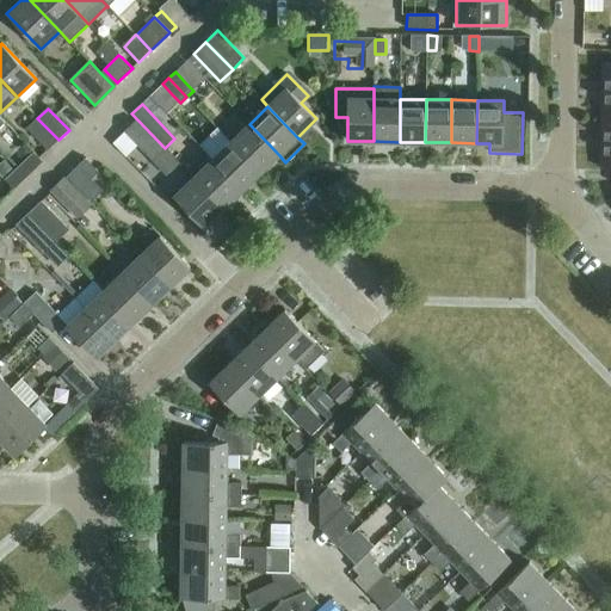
[(610,116),(602,116),(600,142),(610,141),(610,116)]
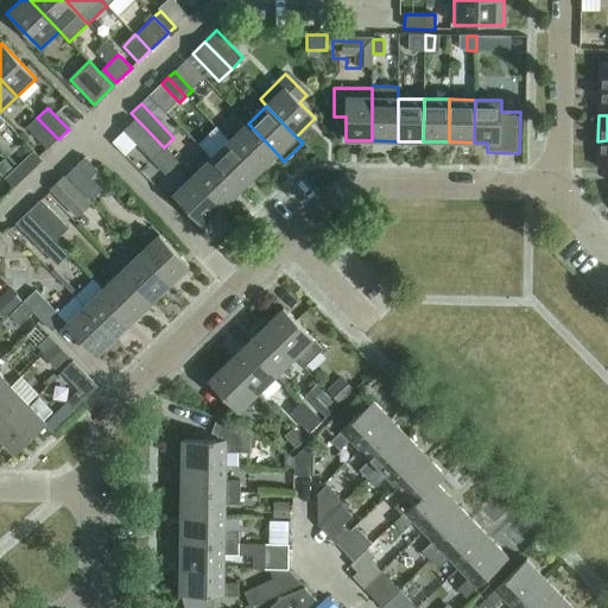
[(58,139),(37,118),(26,127),(48,149),(58,139)]
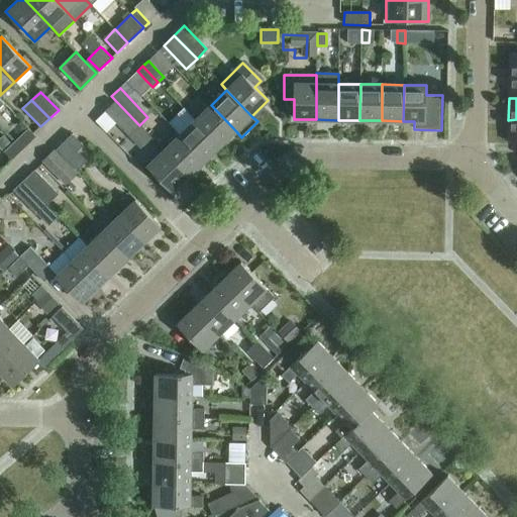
[(105,111),(129,136),(138,127),(114,102),(105,111)]
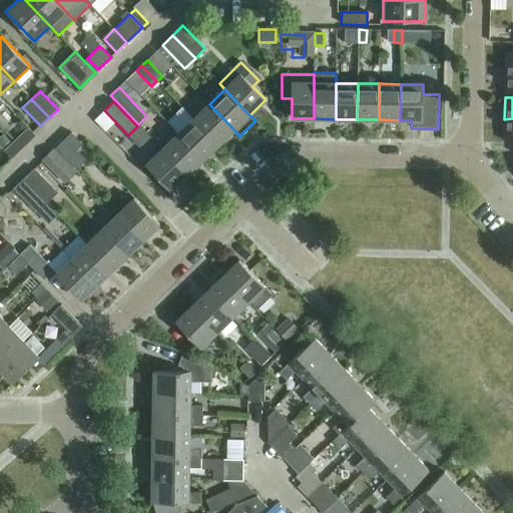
[(209,104),(193,119),(218,145),(234,130),(209,104)]
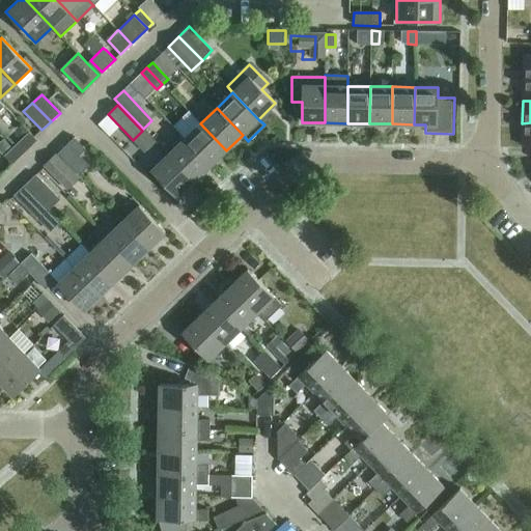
[(530,122),(522,123),(522,146),(530,146),(530,122)]
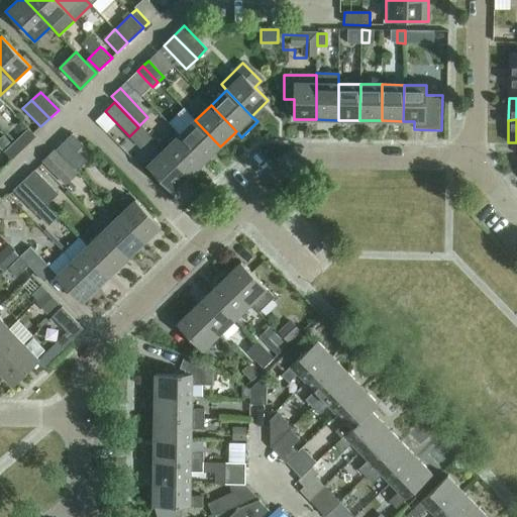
[(195,120),(180,135),(205,162),(220,146),(195,120)]
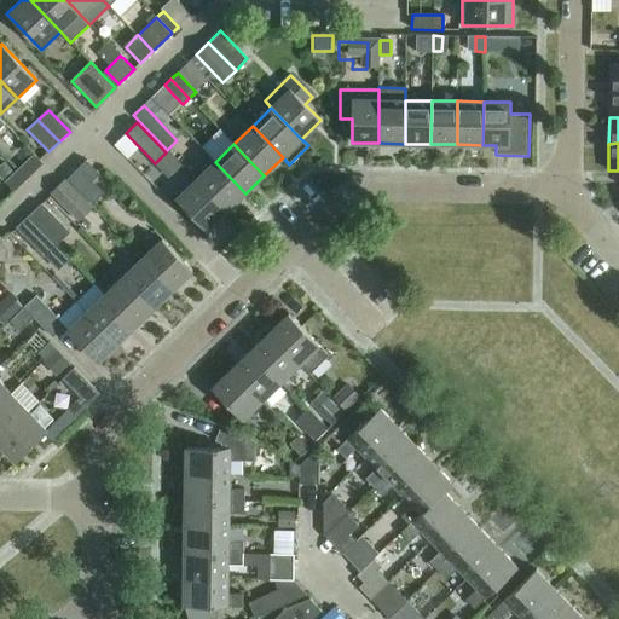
[(13,191),(42,165),(33,155),(5,183),(13,191)]
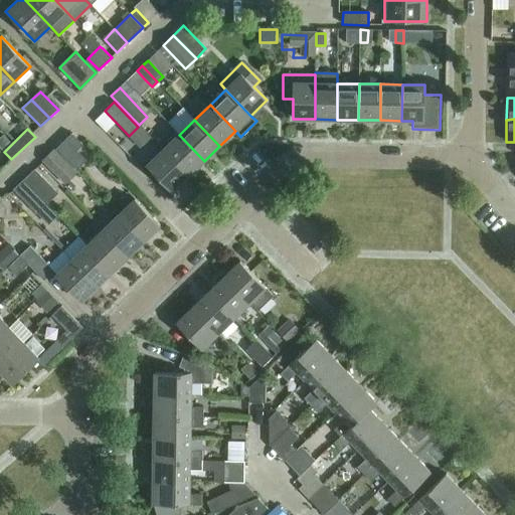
[(71,133),(55,149),(75,169),(84,161),(74,150),(81,144),(71,133)]
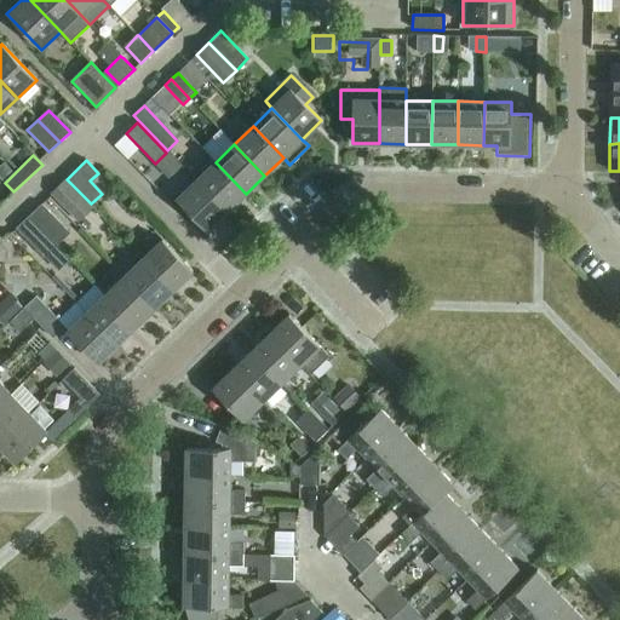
[(216,162),(196,181),(227,212),(246,194),(216,162)]
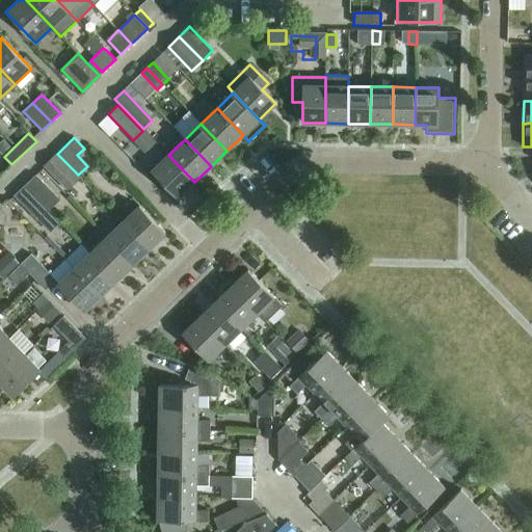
[(45,166),(67,189),(79,178),(56,155),(45,166)]
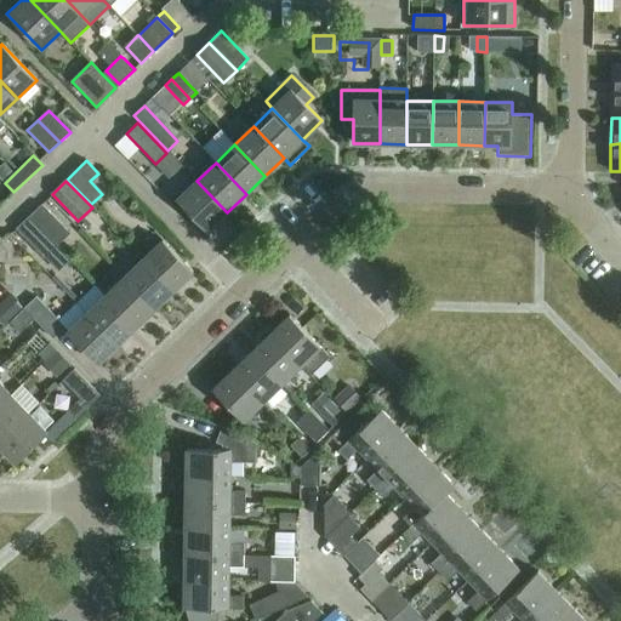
[(227,212),(197,181),(177,199),(208,231),(227,212)]
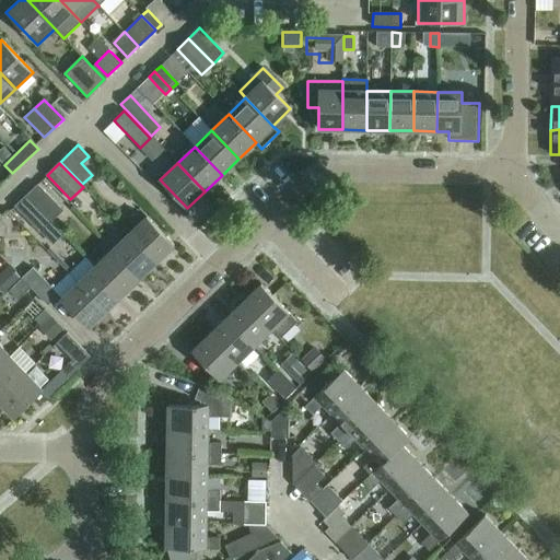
[(37,184),(27,195),(53,221),(63,211),(37,184)]
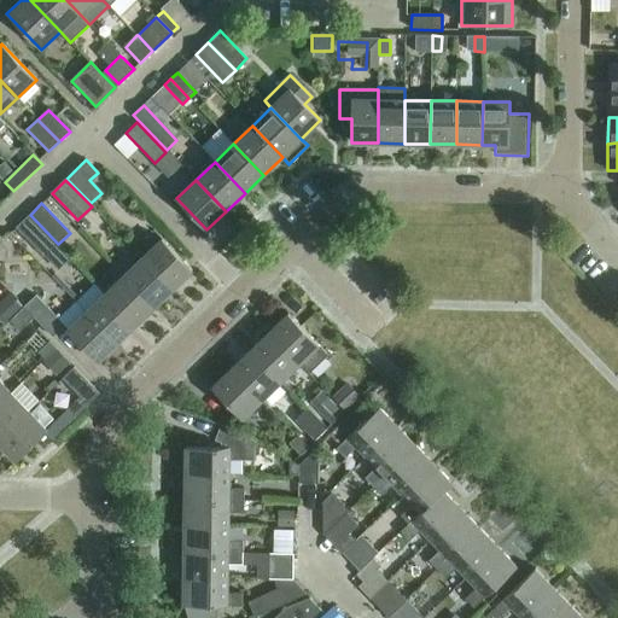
[(58,244),(30,215),(16,228),(45,257),(58,244)]
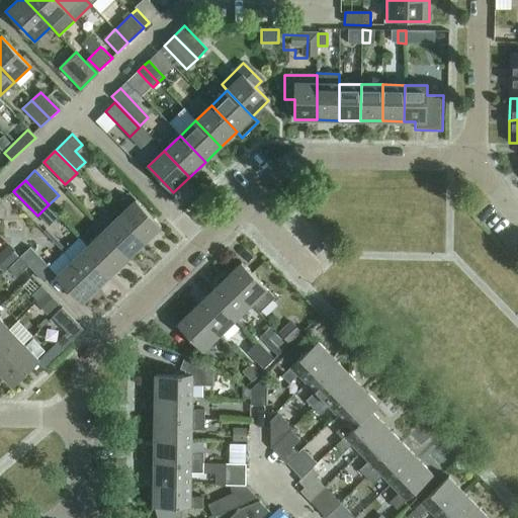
[(136,200),(119,217),(145,242),(161,227),(136,200)]
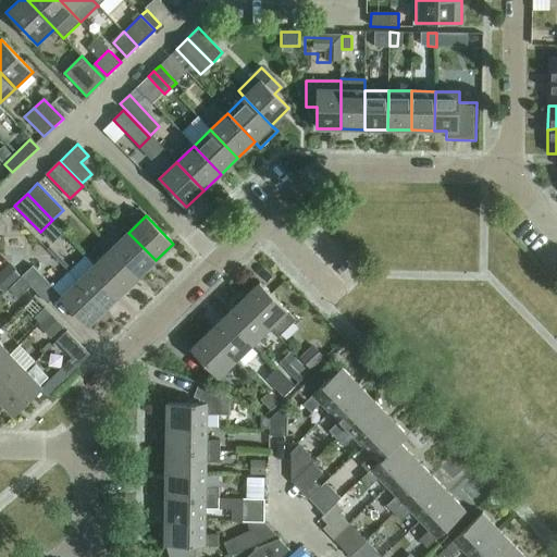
[(128,233),(112,248),(139,276),(156,260),(128,233)]
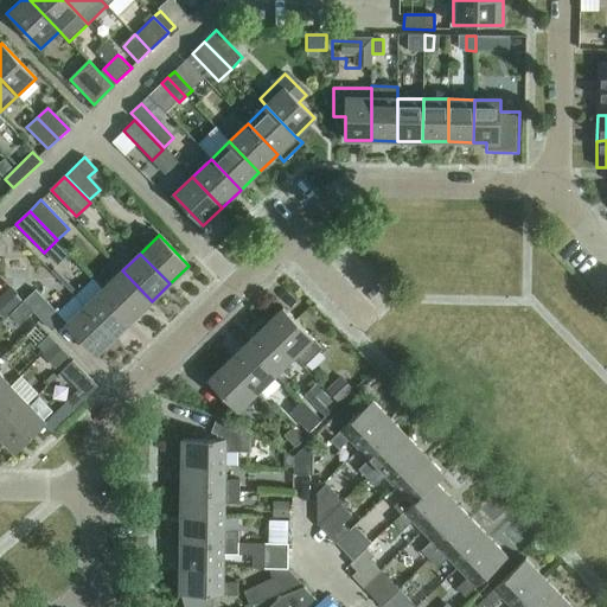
[(122,270),(103,289),(133,319),(152,301),(122,270)]
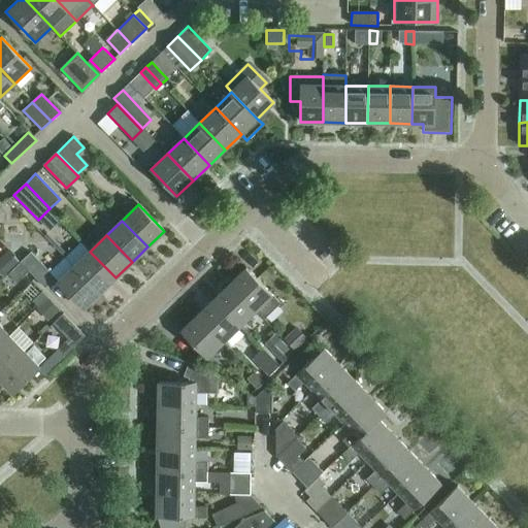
[(90,252),(74,267),(100,293),(116,277),(90,252)]
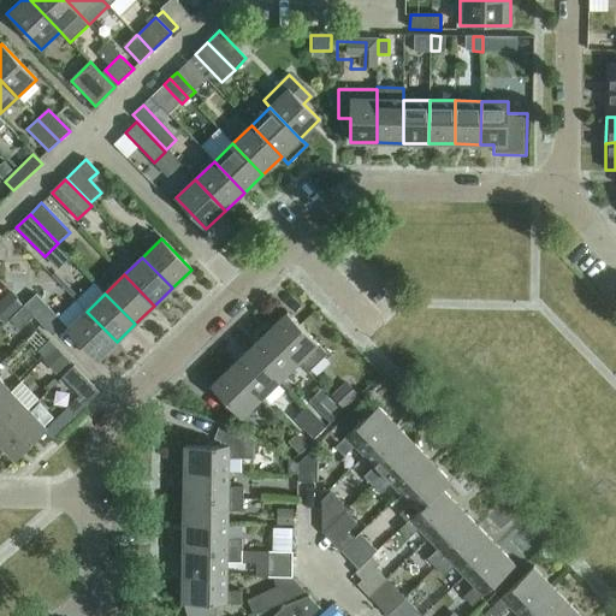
[(47,330),(58,319),(35,295),(24,306),(34,317),(47,330)]
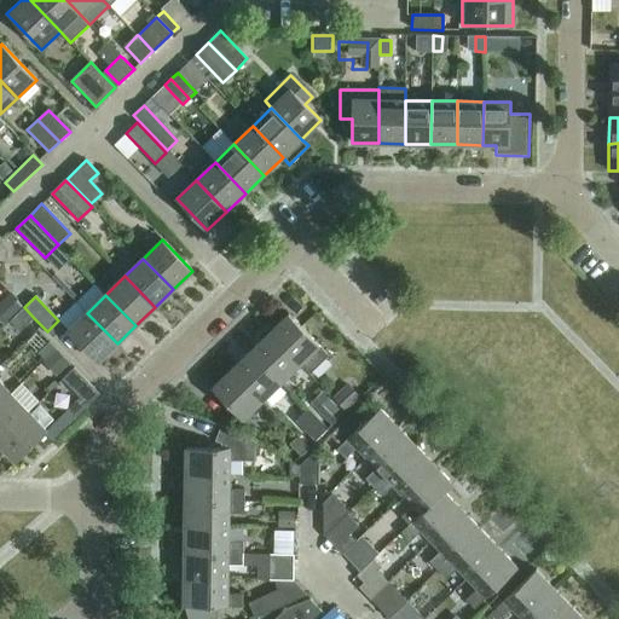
[(0,325),(3,328),(10,320),(24,307),(17,301),(6,311),(3,307),(0,310),(0,325)]
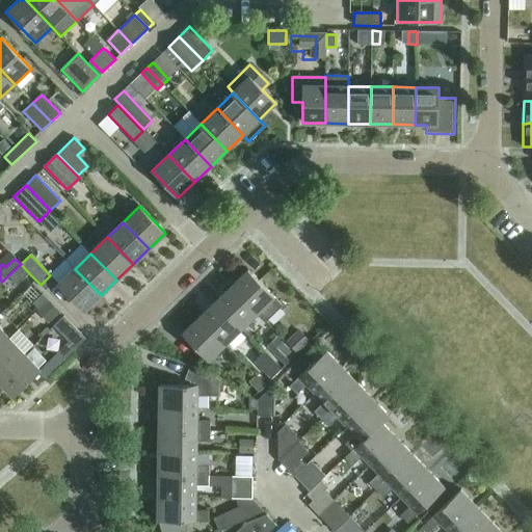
[(65,260),(50,275),(58,284),(58,285),(84,312),(101,295),(75,269),(65,260)]
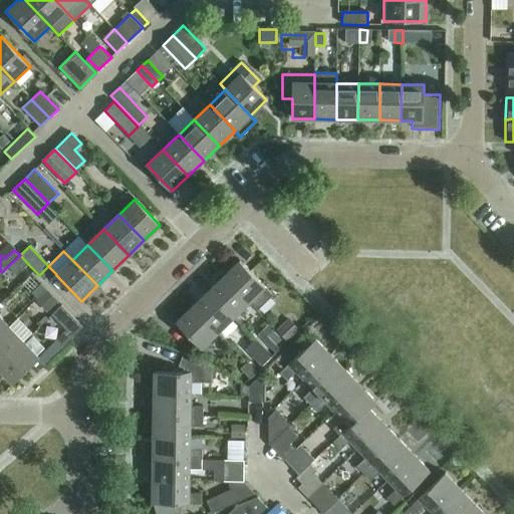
[(17,275),(28,264),(20,255),(8,266),(17,275)]
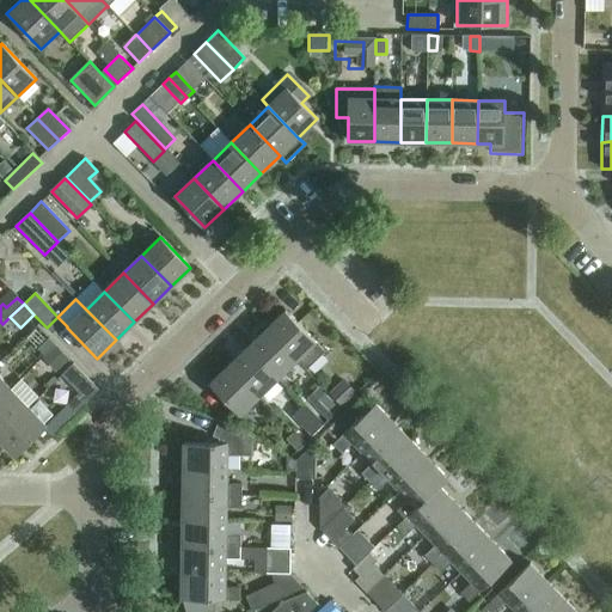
[(286,311),(267,329),(297,360),(306,371),(325,352),(286,311)]
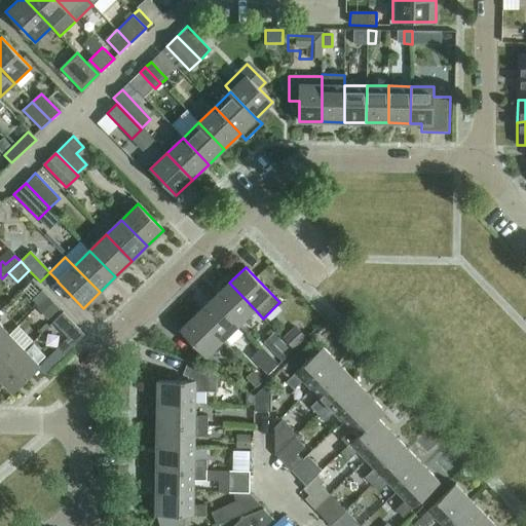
[(229,283),(213,298),(238,325),(255,309),(229,283)]
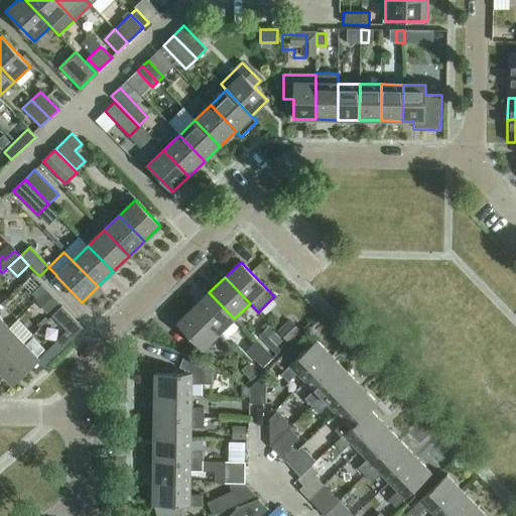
[(32,294),(37,300),(46,291),(41,285),(32,294)]
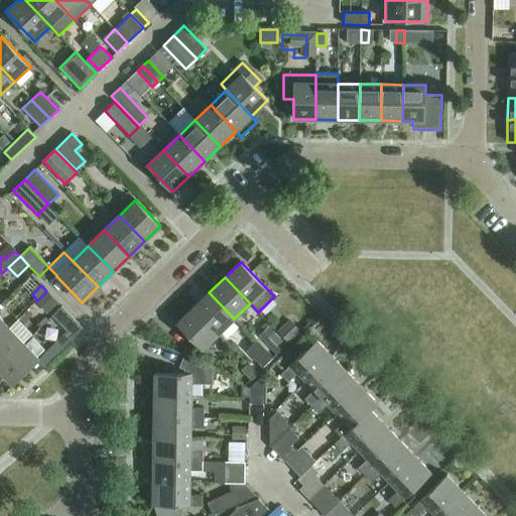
[(46,291),(37,300),(35,302),(47,314),(58,303),(46,291)]
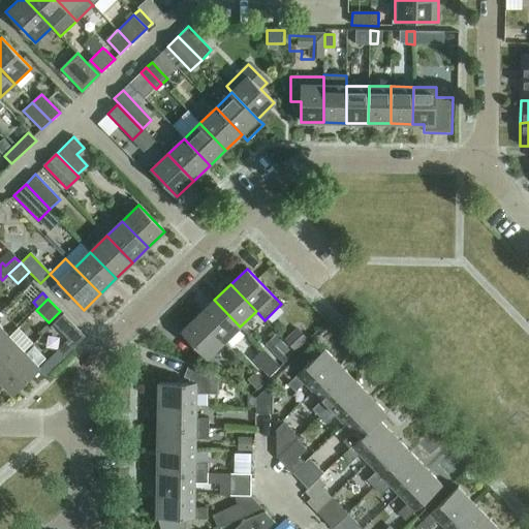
[(214,300),(198,315),(224,342),(240,327),(214,300)]
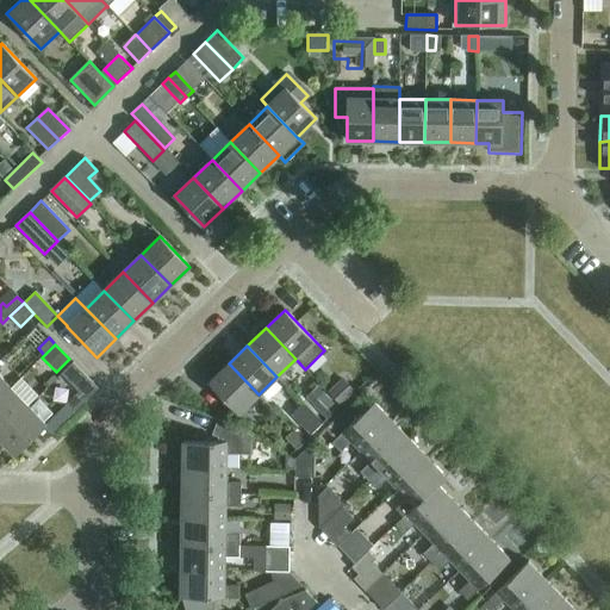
[(61,374),(86,400),(98,388),(73,362),(61,374)]
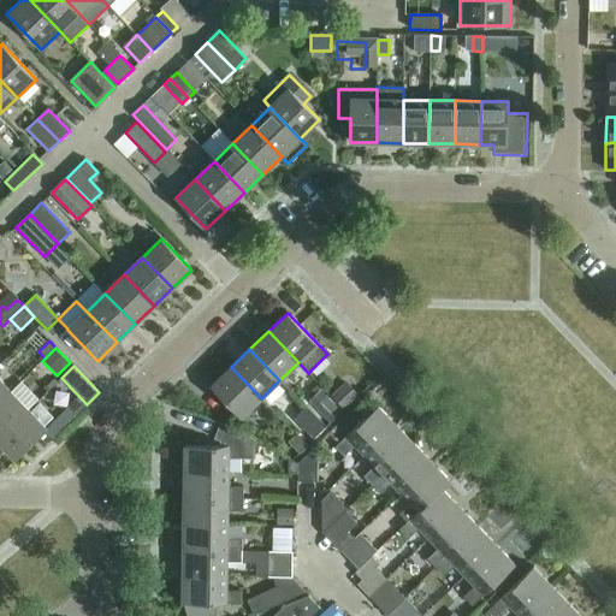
[(261,398),(231,367),(212,386),(242,418),(261,398)]
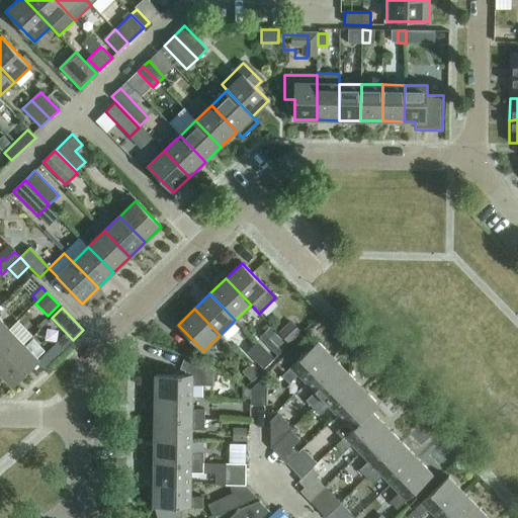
[(0,337),(9,329),(0,319),(0,337)]
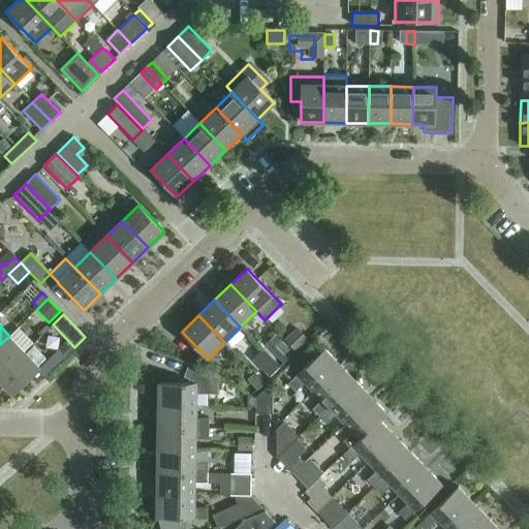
[(285,340),(297,351),(309,340),(298,329),(285,340)]
